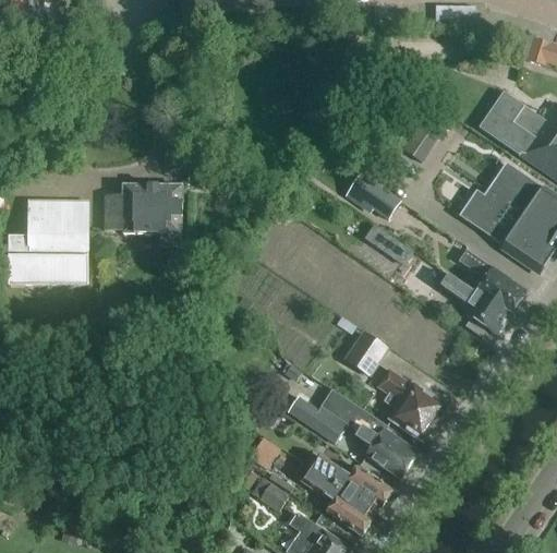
[(0,0),(0,20),(23,19),(21,0),(0,0)]
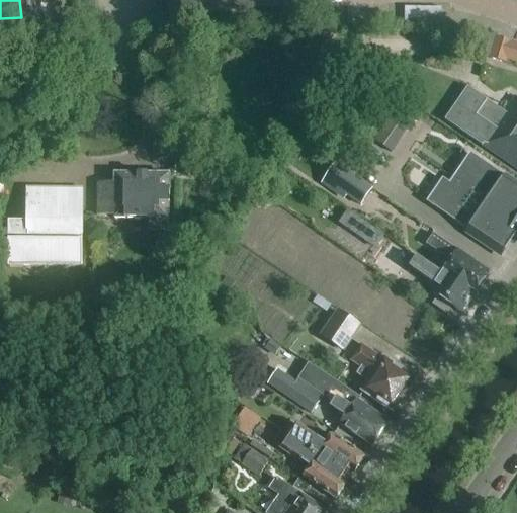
[(166,0),(167,11),(254,8),(254,5),(290,4),(290,0),(166,0)]
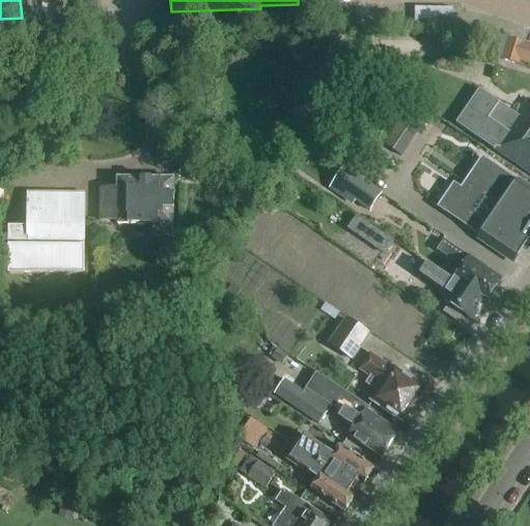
[(451,4),(414,4),(414,20),(451,21),(451,4)]
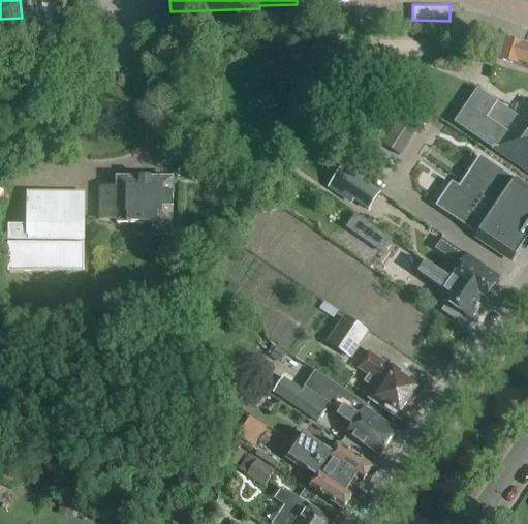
[(527,39),(505,32),(485,28),(478,49),(498,54),(515,59),(516,55),(527,59),(527,39)]
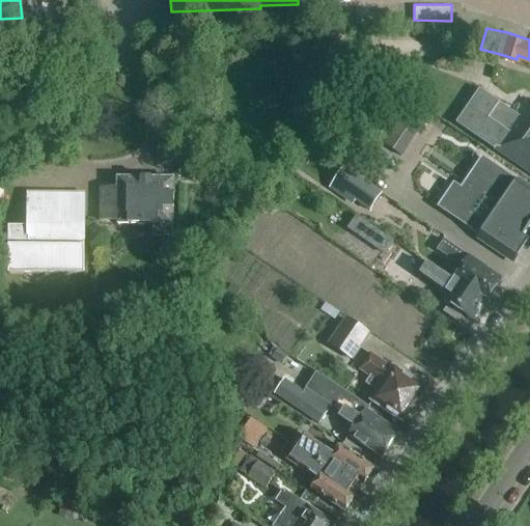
[(387,67),(387,78),(396,79),(397,67),(387,67)]
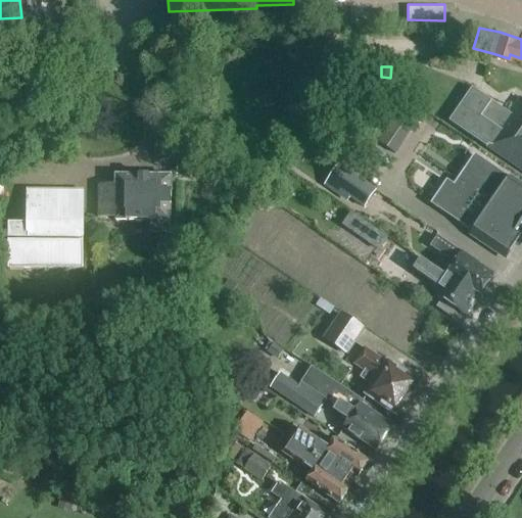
[(521,97),(512,113),(471,85),(448,118),(521,168),(521,97)]
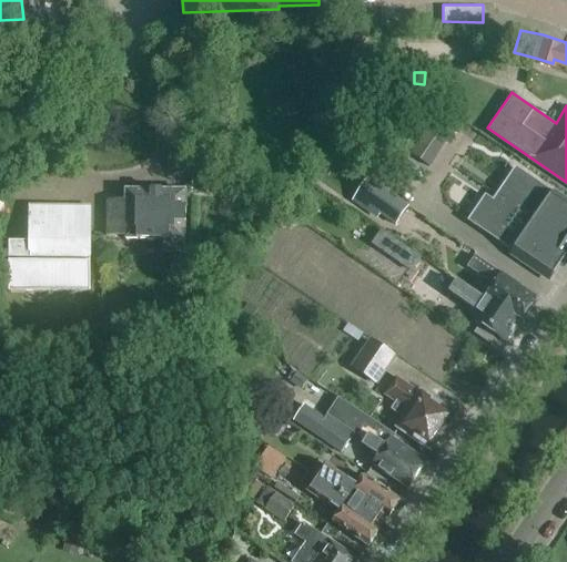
[(454,129),(435,115),(426,129),(445,141),(454,129)]
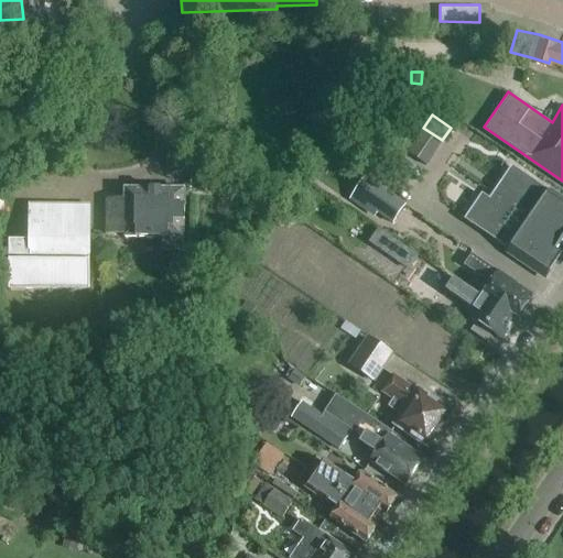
[(424,164),(433,152),(414,140),(405,152),(424,164)]
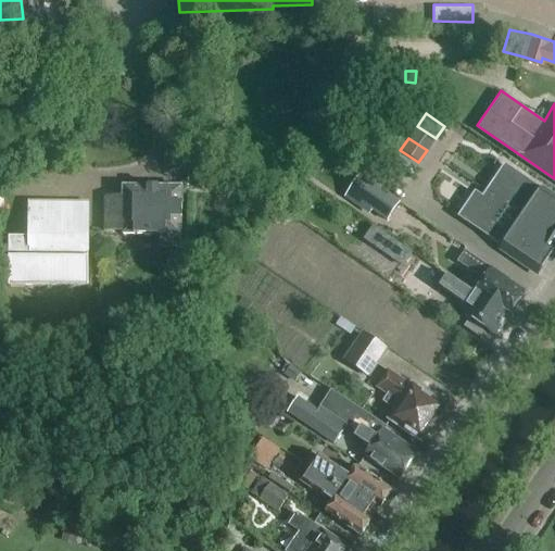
[(481,193),(464,218),(476,227),(477,225),(482,228),(481,230),(500,242),(525,260),(524,261),(534,270),(535,267),(538,268),(551,249),(546,246),(554,233),(554,196),(507,164),(486,197),(481,193)]
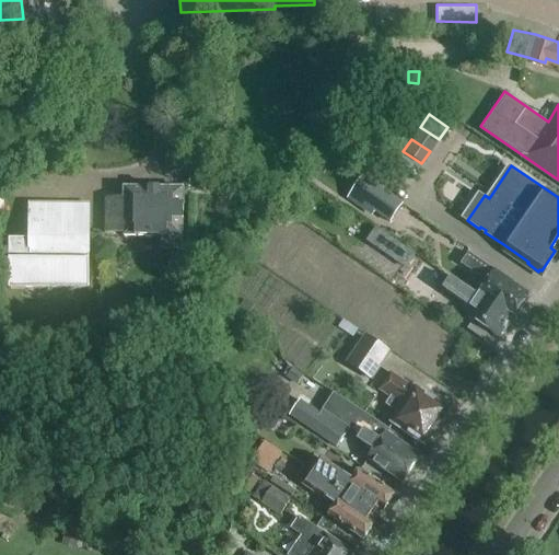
[(210,187),(210,169),(188,169),(187,186),(210,187)]
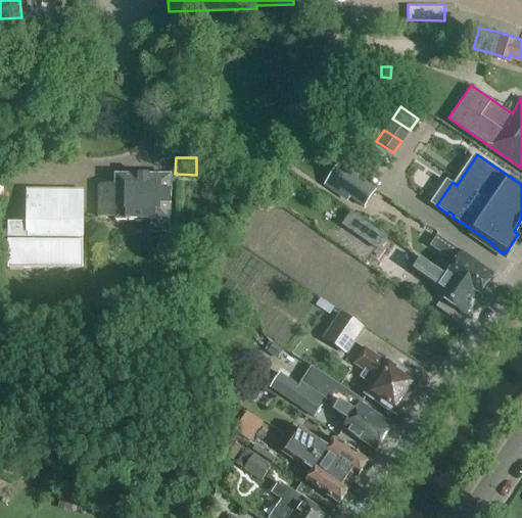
[(348,195),(363,204),(374,187),(336,162),(323,183),(346,198),(348,195)]
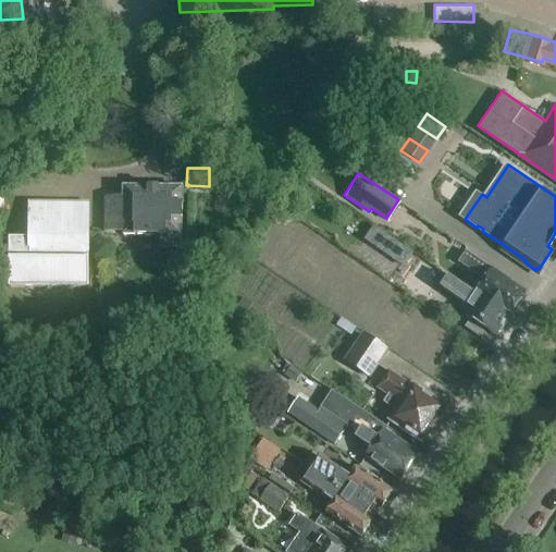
[(122,193),(104,194),(104,229),(123,229),(123,234),(162,233),(162,244),(182,244),(181,184),(122,185),(122,193)]
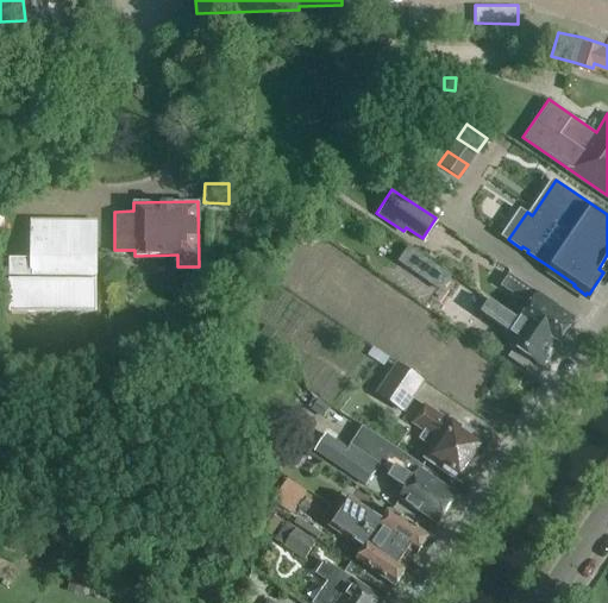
[(94,218),(30,218),(30,257),(7,257),(7,311),(94,311),(94,274),(94,218)]
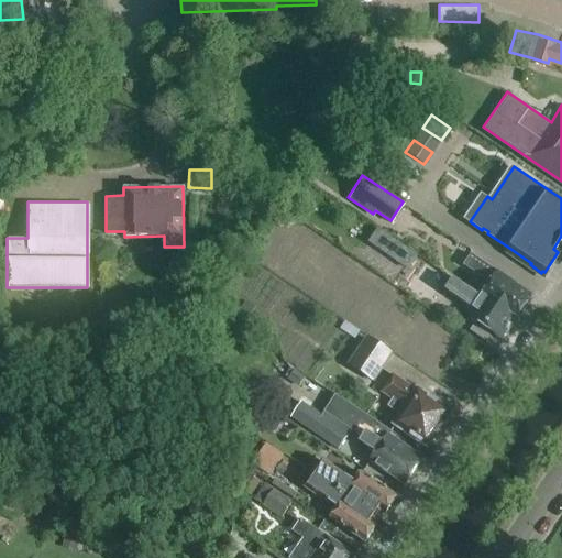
[(389,234),(381,248),(406,265),(415,252),(389,234)]
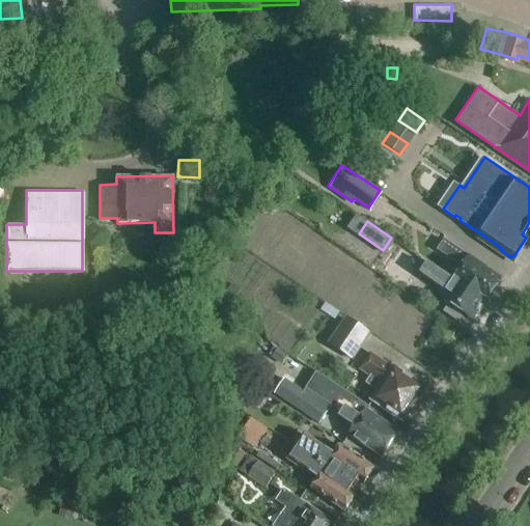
[(485,298),(486,298),(501,277),(442,237),(436,247),(462,266),(454,276),(485,297),(485,298)]
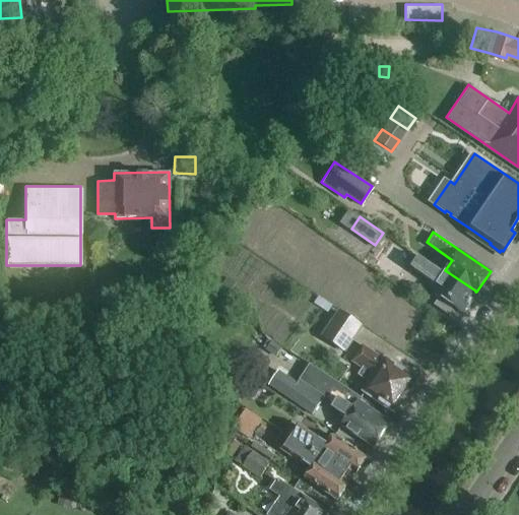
[(407,249),(400,259),(409,266),(416,255),(407,249)]
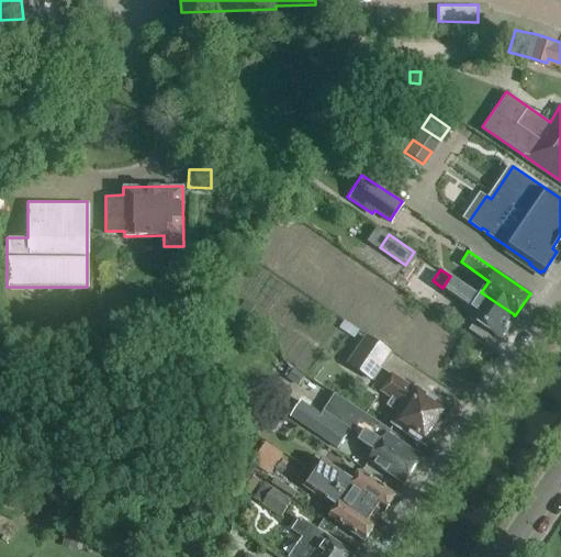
[(514,315),(514,314),(481,292),(479,296),(450,276),(442,288),(470,307),(466,314),(474,321),(469,327),(485,338),(490,332),(500,338),(515,315),(514,315)]
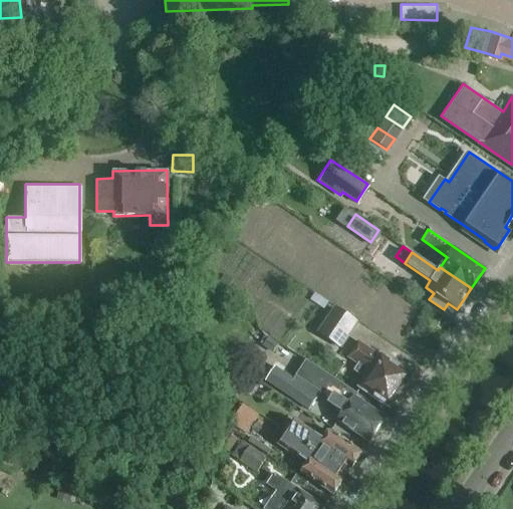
[(212,285),(221,292),(232,278),(222,271),(212,285)]
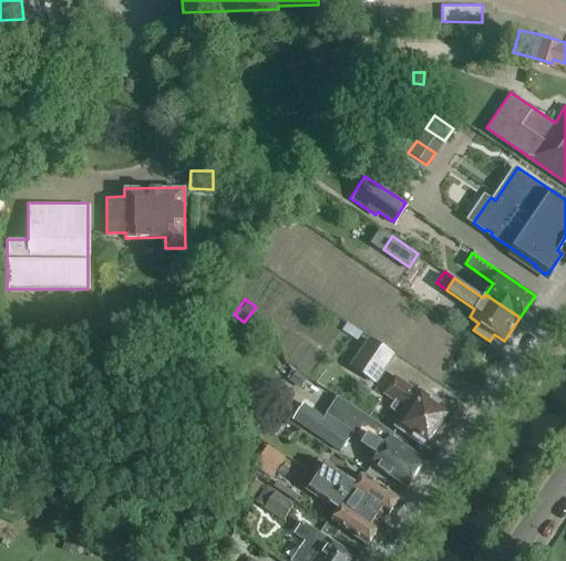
[(346,318),(340,325),(354,335),(360,328),(346,318)]
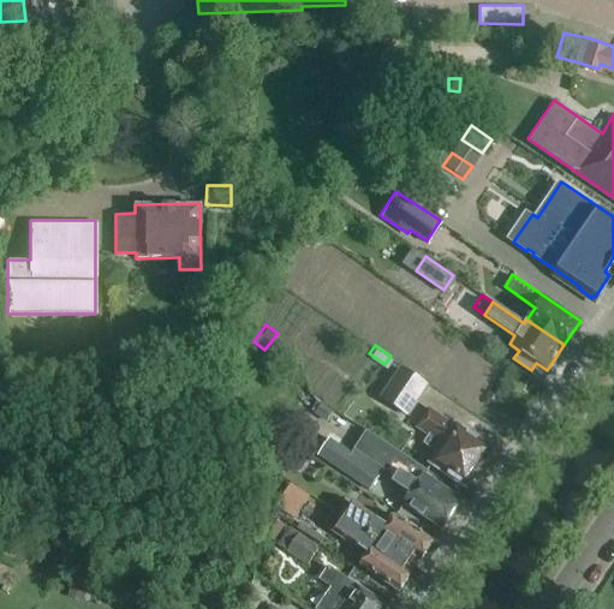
[(428,383),(399,364),(377,395),(406,415),(428,383)]
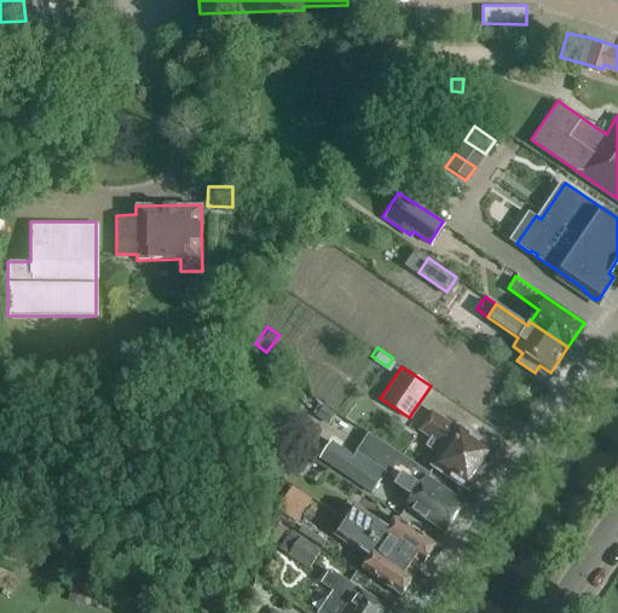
[(321,402),(313,412),(324,421),(333,409),(321,402)]
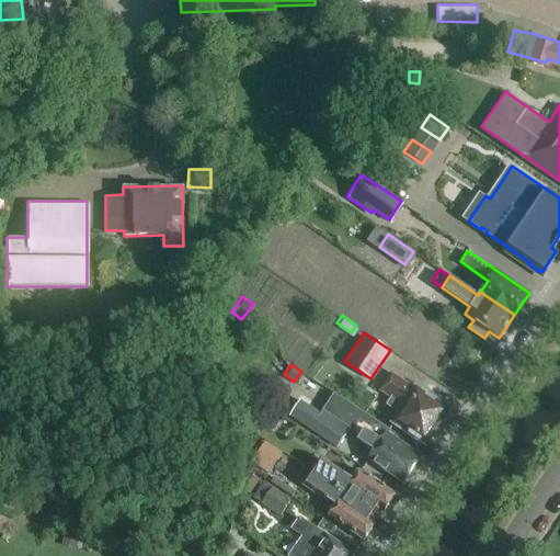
[(424,442),(447,408),(415,386),(414,386),(391,370),(379,387),(390,395),(386,401),(398,410),(391,420),(424,442)]
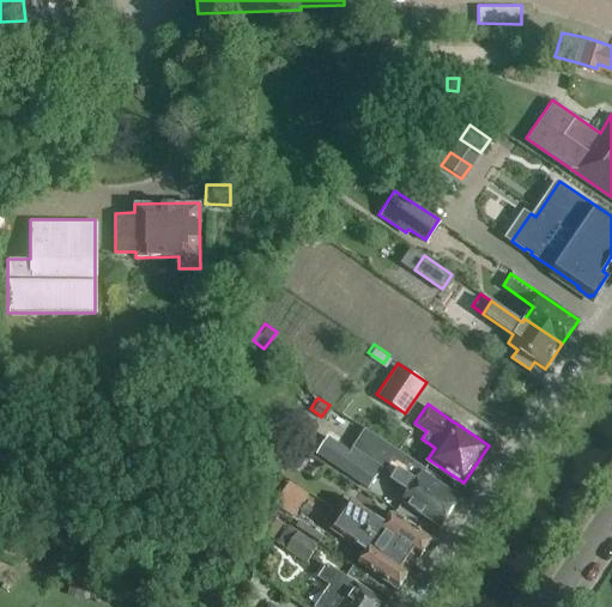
[(389,479),(407,490),(401,499),(438,524),(459,496),(422,471),(424,467),(364,428),(350,449),(327,433),(315,450),(368,486),(382,465),(393,472),(389,479)]
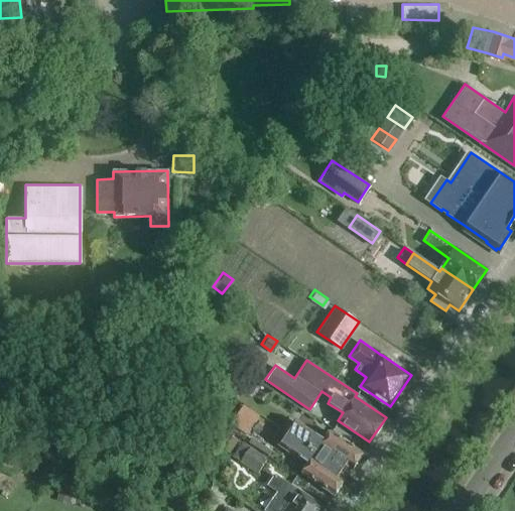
[(242,403),(230,422),(246,432),(258,414),(242,403)]
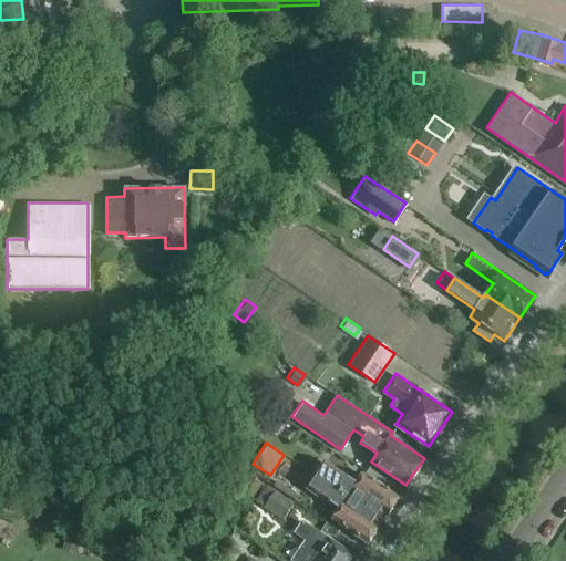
[(323,465),(316,475),(374,515),(380,505),(388,510),(395,499),(360,476),(354,484),(346,477),(345,479),(323,465)]
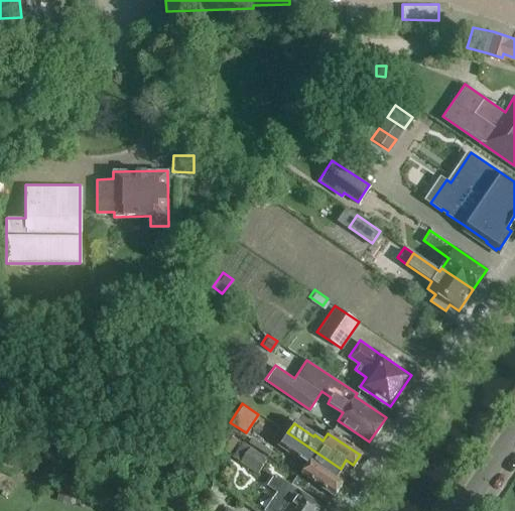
[(341,469),(287,432),(278,426),(271,436),(300,457),(300,458),(307,463),(302,470),(335,492),(341,482),(335,478),(341,469)]
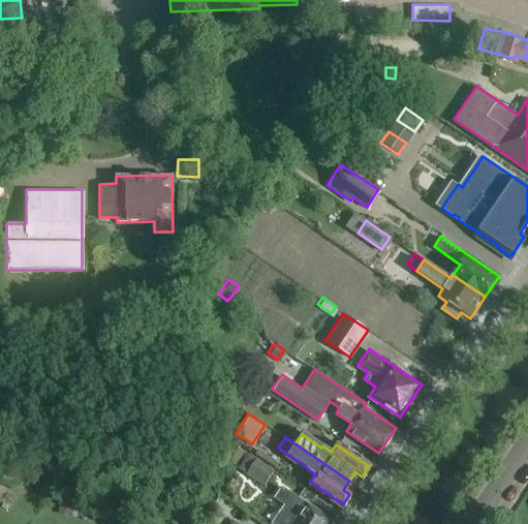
[(230,440),(221,453),(234,462),(242,450),(230,440)]
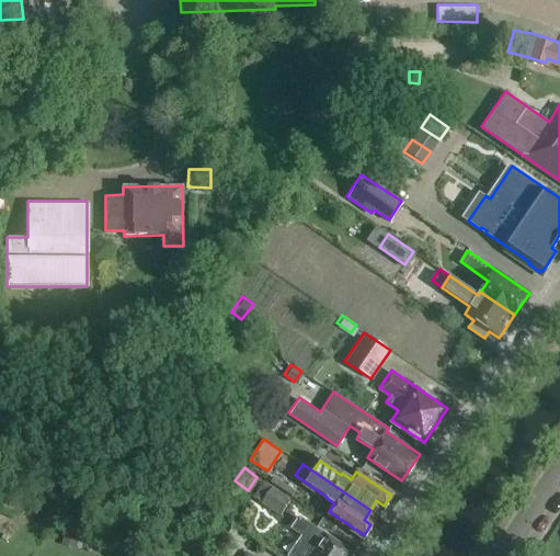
[(261,501),(278,513),(289,496),(272,484),(271,485),(262,479),(252,495),(261,500),(261,501)]
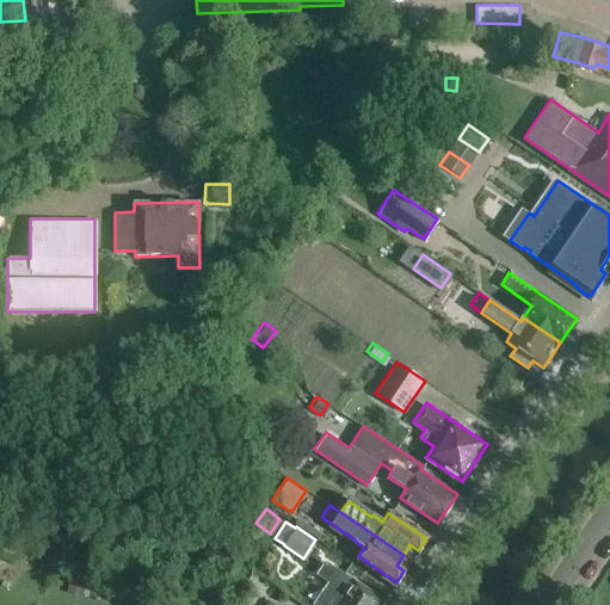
[(315,604),(381,604),(384,600),(352,578),(351,579),(324,560),(315,572),(327,580),(312,603),(315,604)]
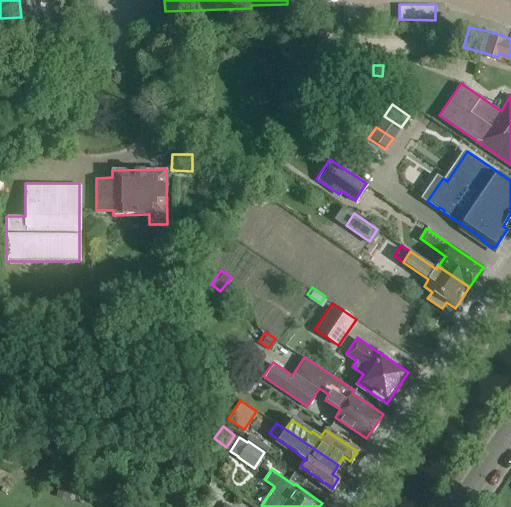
[(59,481),(55,494),(68,499),(72,486),(59,481)]
